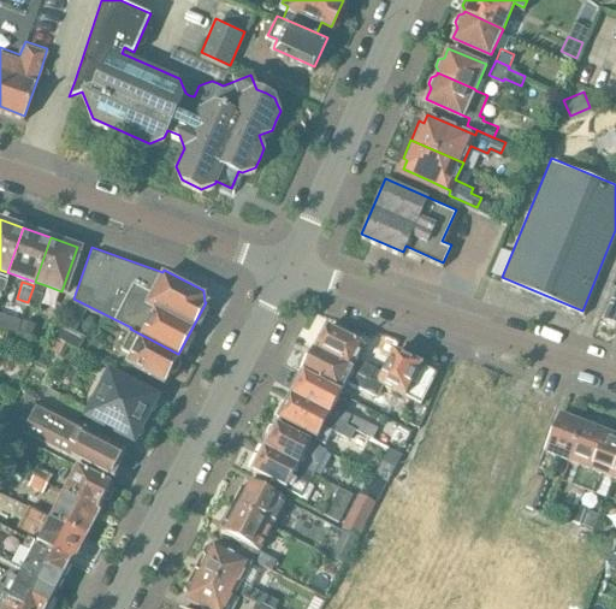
[(35,282),(34,285),(28,302),(39,306),(43,289),(46,285),(35,282)]
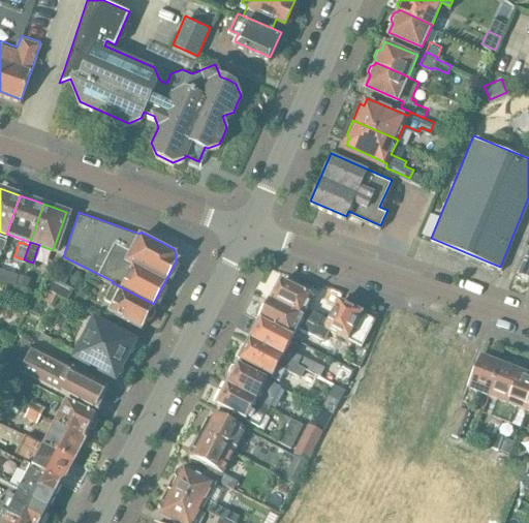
[(528,244),(518,271),(528,275),(528,244)]
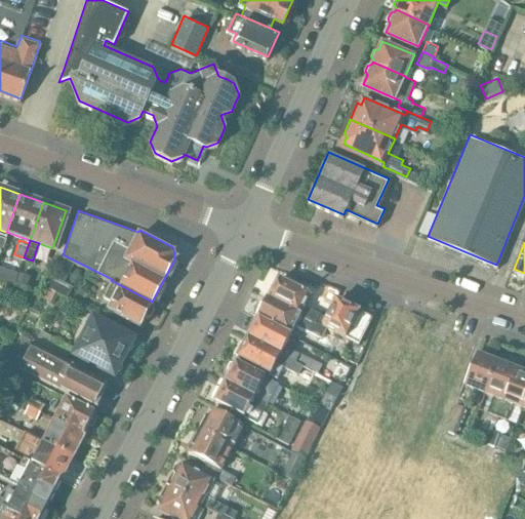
[(16,279),(26,282),(29,275),(19,271),(16,279)]
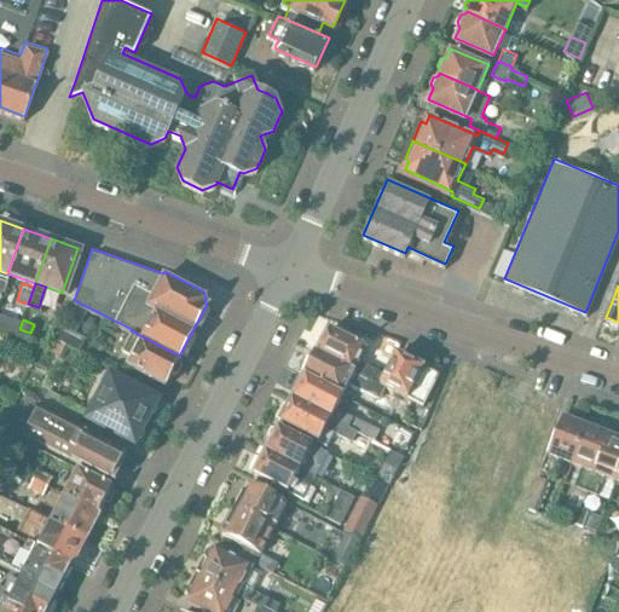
[(79,347),(86,334),(57,319),(50,333),(79,347)]
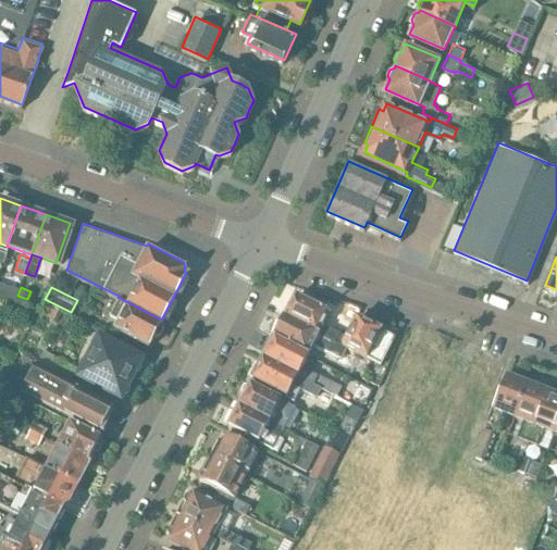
[(324,322),(331,309),(295,290),(284,312),(342,341),(346,333),(337,328),(324,322)]
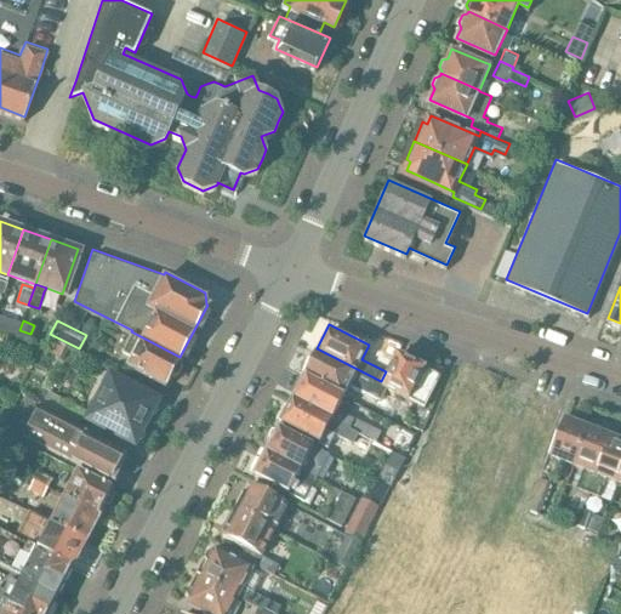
[(152,386),(157,377),(166,382),(180,357),(131,331),(123,348),(132,353),(127,362),(131,364),(127,373),(152,386)]
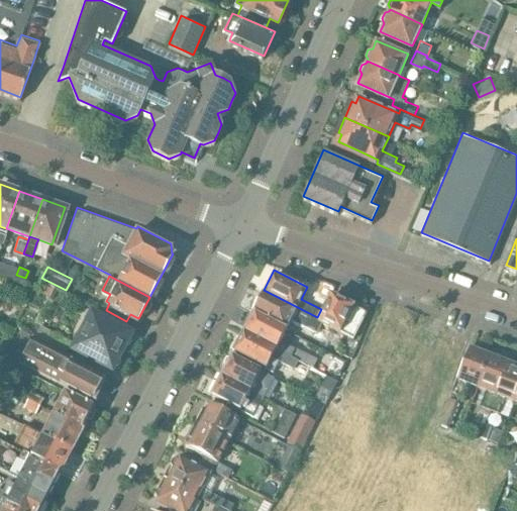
[(49,293),(55,285),(45,280),(40,289),(49,293)]
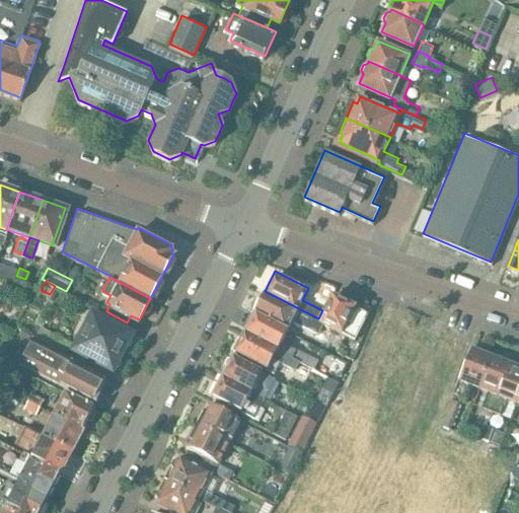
[(254,310),(288,327),(293,317),(318,331),(323,321),(318,318),(265,291),(254,310)]
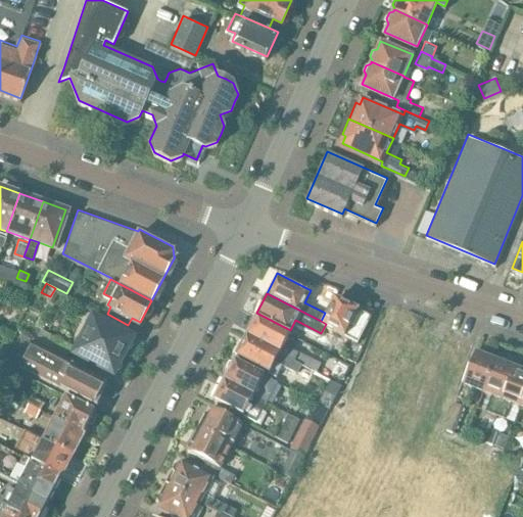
[(333,296),(325,313),(321,321),(326,324),(340,331),(357,340),(372,310),(373,308),(339,295),(338,297),(333,295),(333,296)]
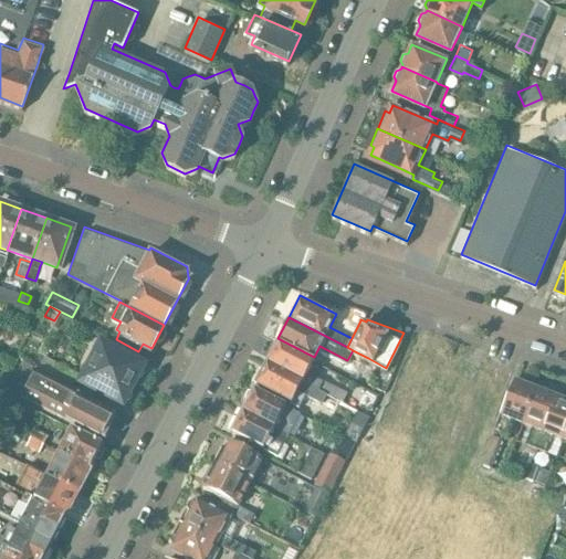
[(144,361),(97,337),(81,371),(64,362),(63,365),(61,364),(56,373),(73,382),(75,377),(123,402),(144,361)]
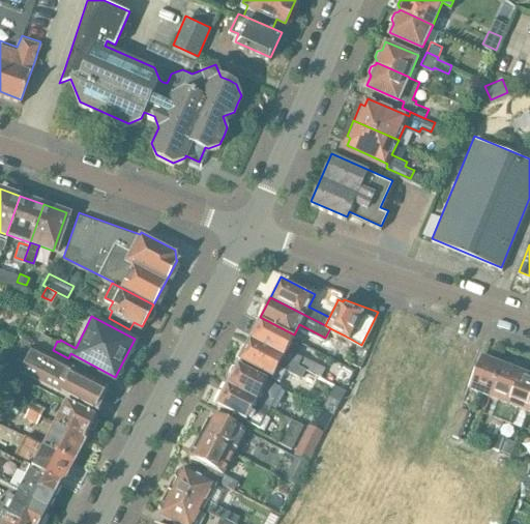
[(249,338),(298,362),(298,361),(321,374),(325,365),(288,346),(294,335),(260,317),(249,338)]
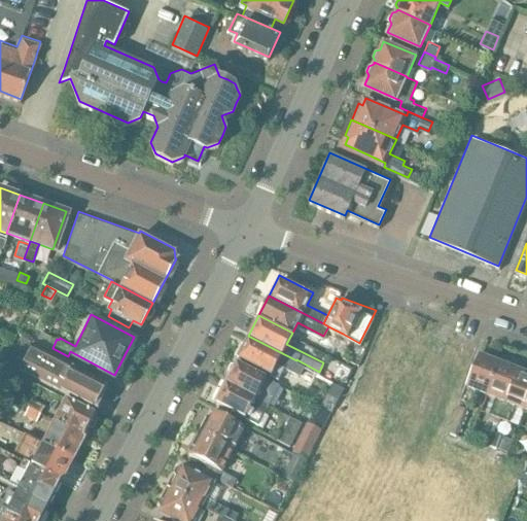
[(32,338),(22,333),(16,342),(27,347),(32,338)]
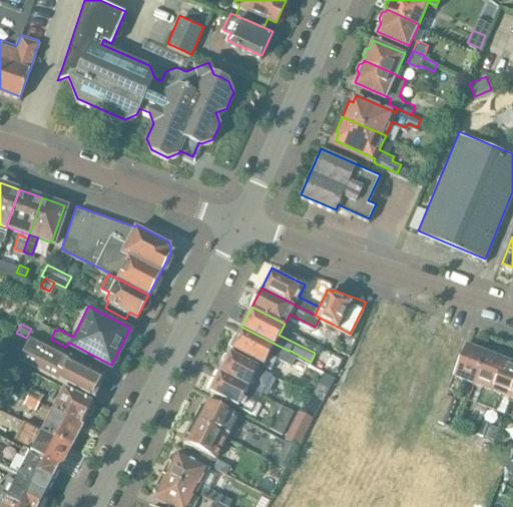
[(333,326),(329,333),(337,337),(341,329),(333,326)]
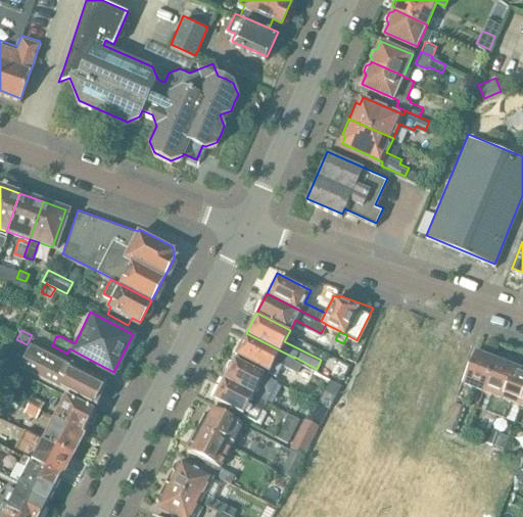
[(294,358),(246,333),(236,354),(276,374),(282,363),(289,367),(294,358)]
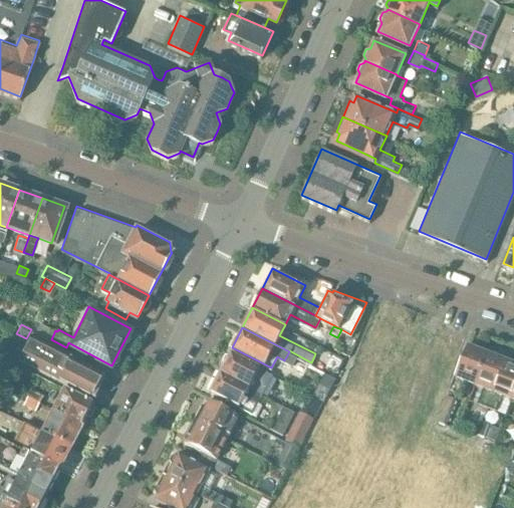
[(33,330),(19,357),(95,397),(100,388),(97,387),(105,372),(73,355),(75,351),(66,347),(51,339),(33,330)]
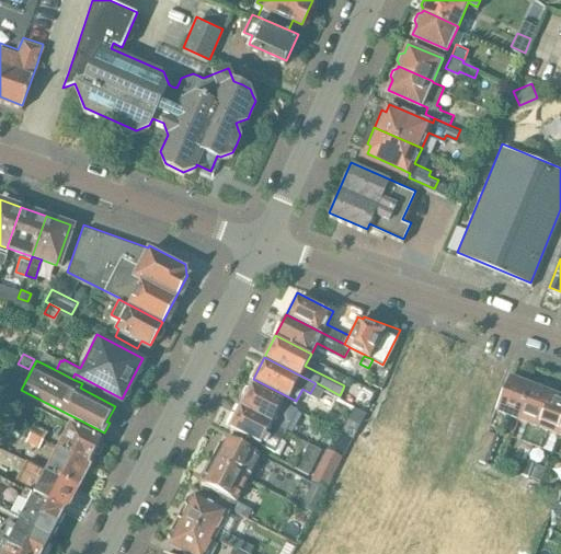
[(510,374),(490,426),(501,430),(507,415),(516,418),(531,380),(522,377),(518,378),(510,374)]
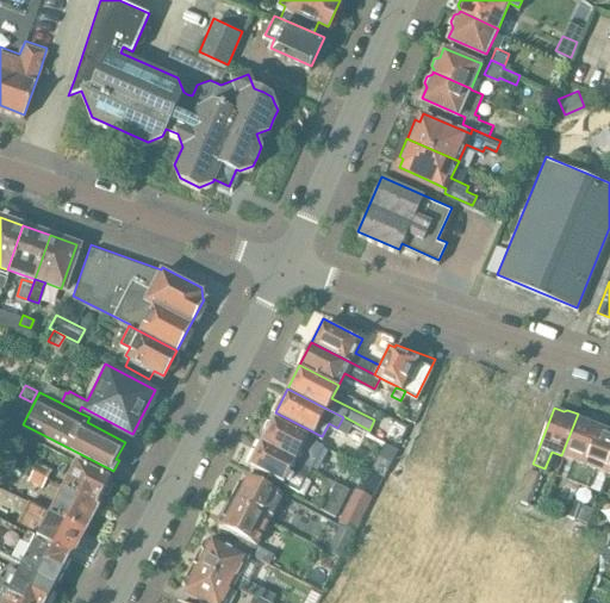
[(578,414),(561,455),(572,459),(566,476),(578,480),(599,424),(590,421),(589,418),(578,414)]
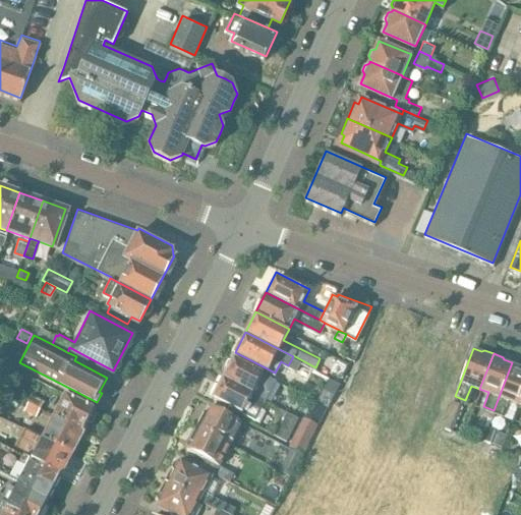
[(223,376),(266,398),(270,390),(263,386),(270,374),(263,370),(233,355),(223,376)]
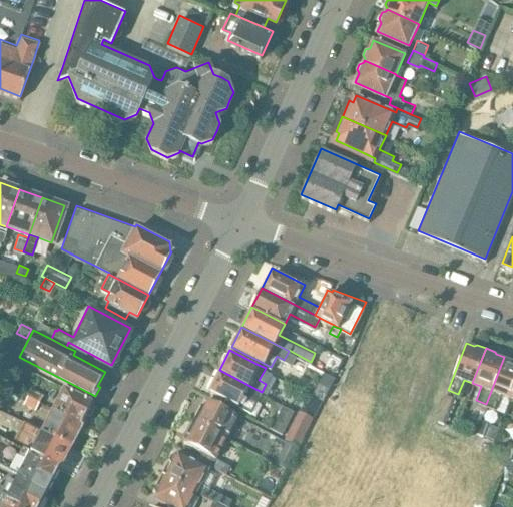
[(504,357),(486,404),(505,411),(510,397),(512,388),(512,359),(511,360),(504,357)]
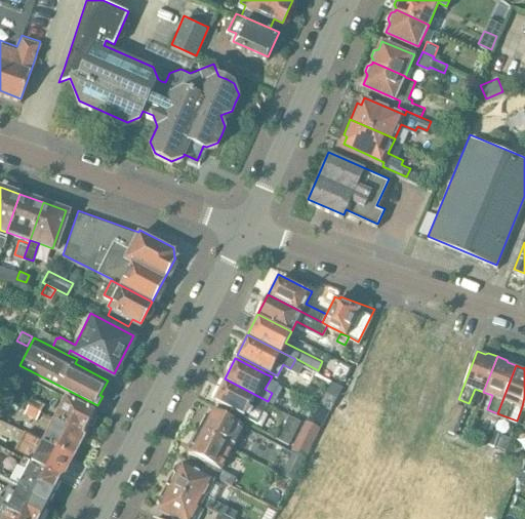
[(268,401),(225,378),(214,398),(257,421),(268,401)]
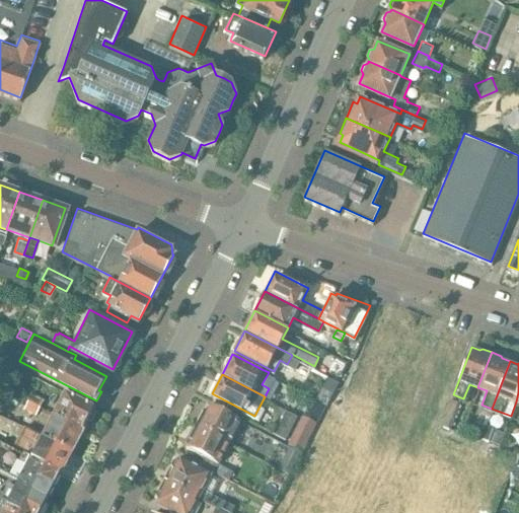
[(316,397),(326,402),(339,379),(327,374),(316,397)]
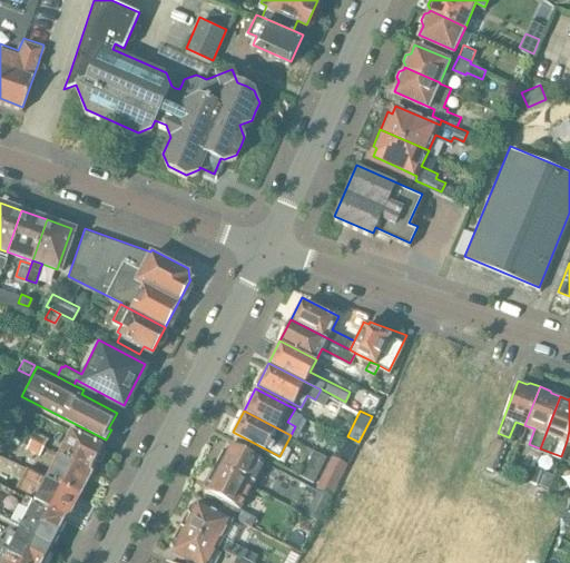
[(58,451),(91,468),(105,444),(71,426),(58,451)]
